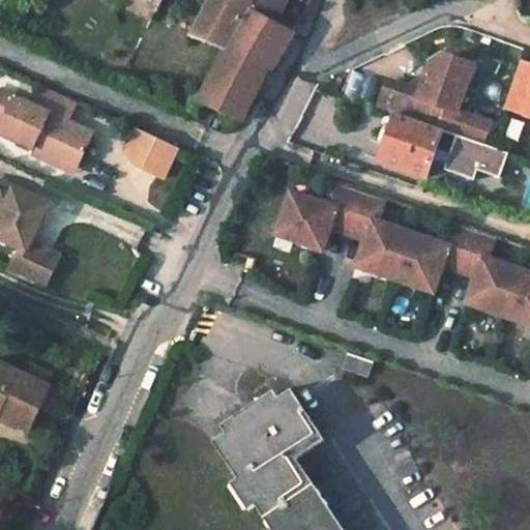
[(153,10),(133,0),(125,0),(124,5),(150,18),(153,10)]
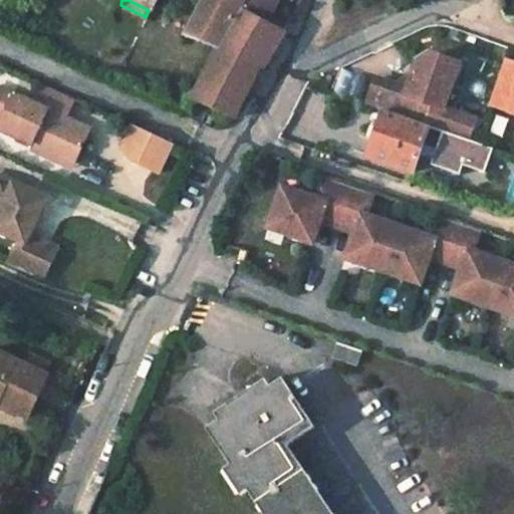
[(154,0),(129,0),(149,10),(150,10),(154,0)]
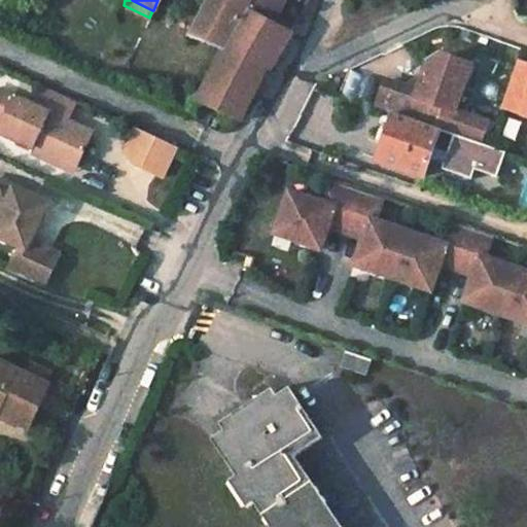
[(206,0),(190,34),(222,50),(248,0),(206,0)]
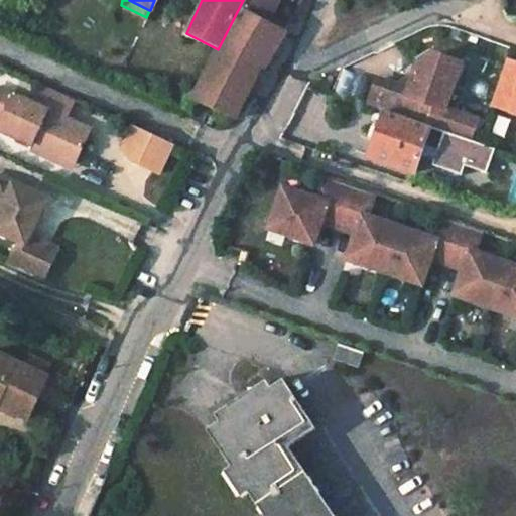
[(264,24),(276,0),(243,0),(218,49),(259,71),(262,72),(266,62),(282,33),(264,24)]
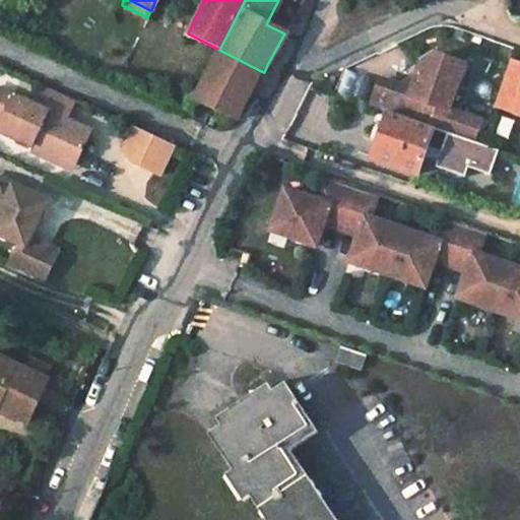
[(219,50),(207,73),(249,95),(261,71),(219,50)]
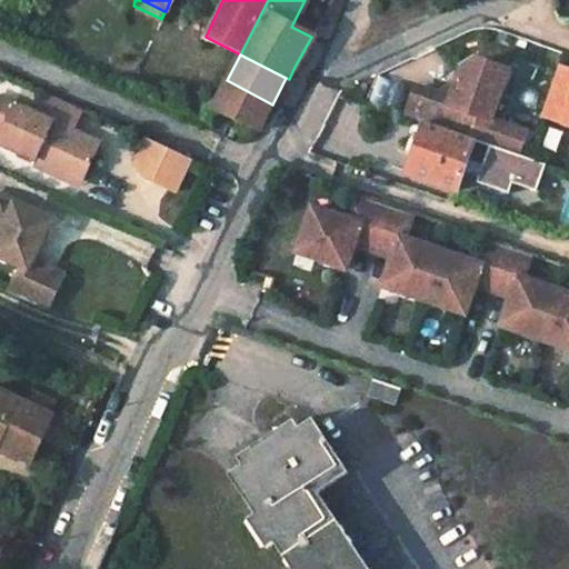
[(492,122),(503,92),(505,91),(506,90),(507,89),(508,88),(509,87),(510,86),(511,85),(511,83),(512,83),(512,82),(513,81),(513,80),(515,79),(515,78),(515,77),(516,76),(516,75),(482,62),(480,62),(476,62),(473,62),(472,63),(471,63),(470,65),(468,66),(467,67),(466,68),(452,101),(418,89),(408,116),(428,123),(471,138),(472,136),(479,118),(492,122)]
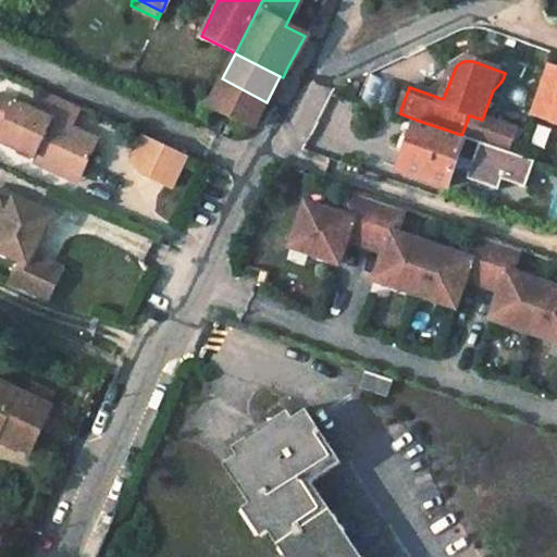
[(528,112),(556,122),(556,67),(545,64),(528,112)]
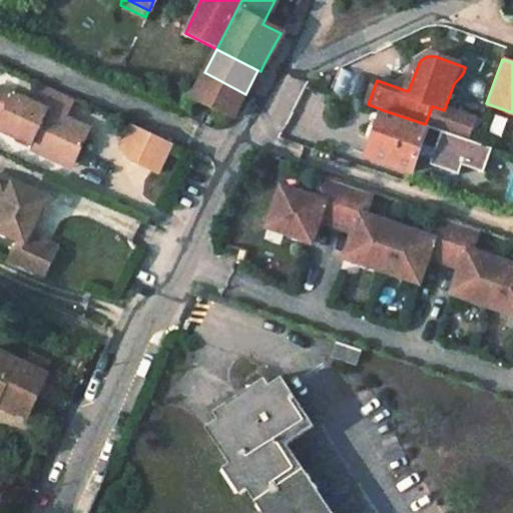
[(232,119),(245,94),(204,72),(189,100),(232,119)]
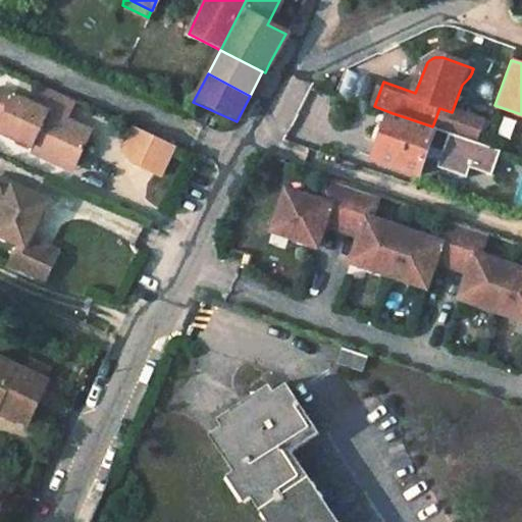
[(68,102),(37,88),(30,104),(61,118),(68,102)]
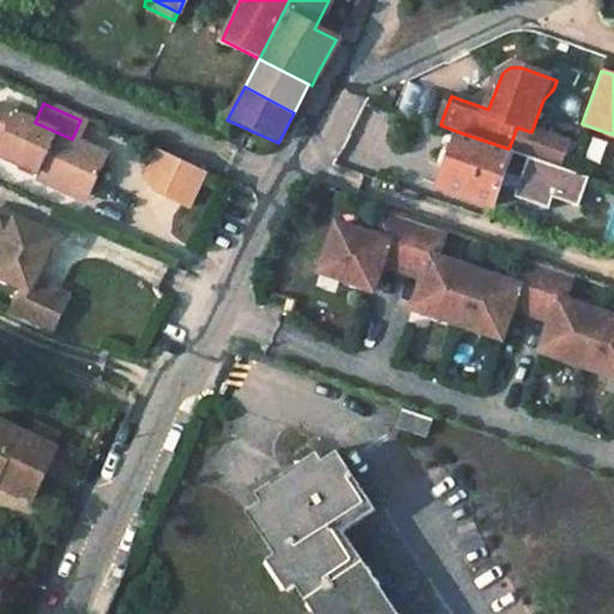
[(0,133),(10,110),(0,107),(0,133)]
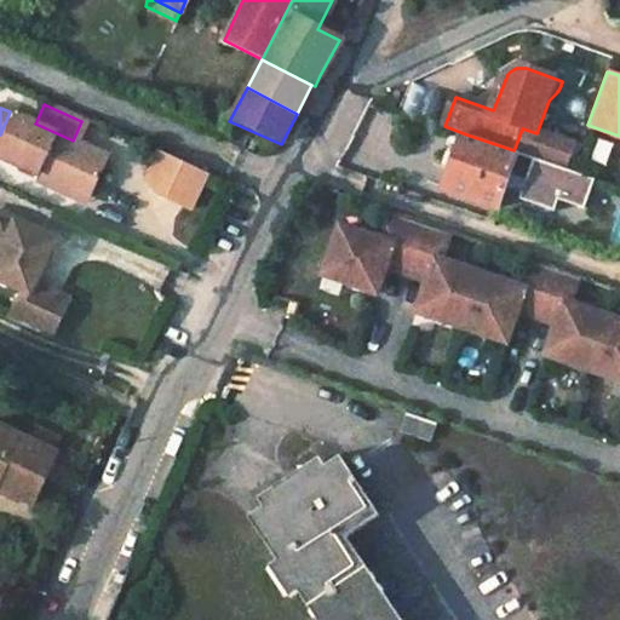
[(35,124),(10,112),(0,135),(0,158),(16,166),(33,173),(30,178),(52,188),(56,179),(85,193),(103,154),(73,141),(35,124)]
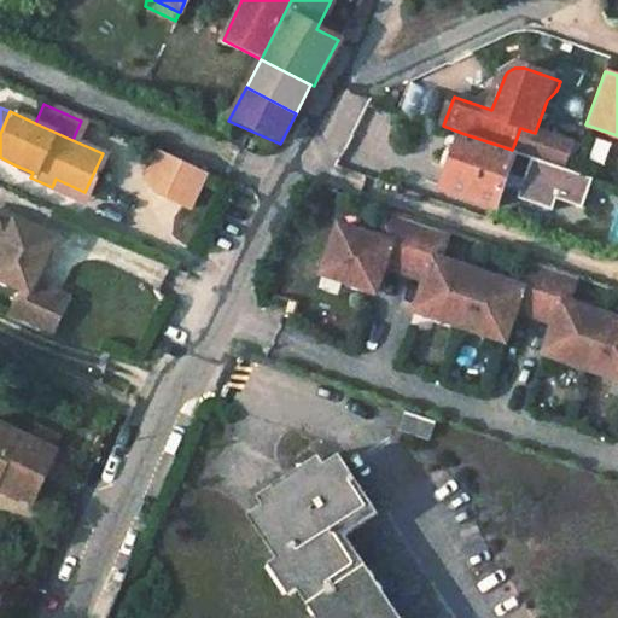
[(520,128),(513,147),(528,152),(535,133),(520,128)]
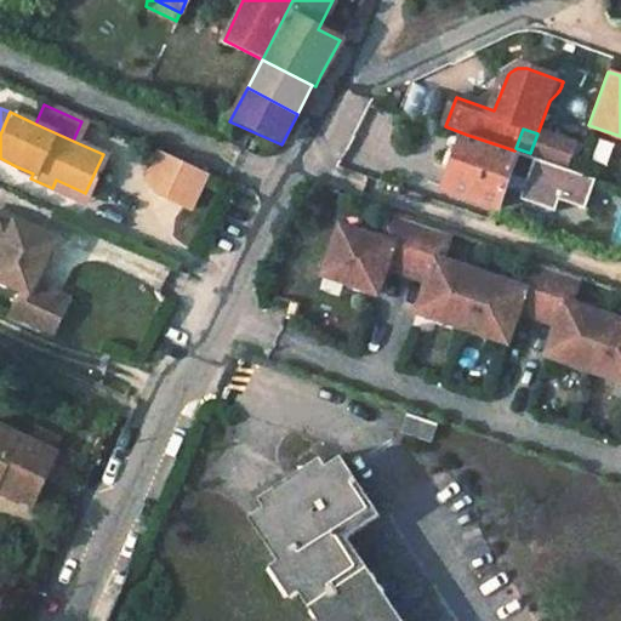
[(467,135),(448,191),(499,209),(507,187),(519,153),(514,151),(467,135)]
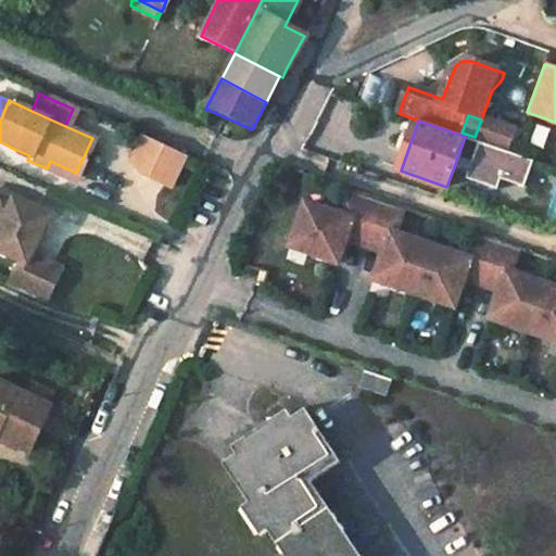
[(168,189),(184,156),(139,136),(127,162),(142,169),(139,175),(168,189)]
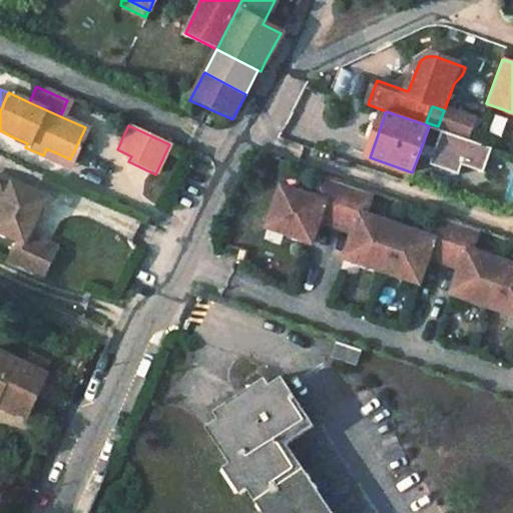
[(429,126),(419,154),(433,159),(431,164),(460,175),(463,165),(485,173),(494,149),(429,126)]
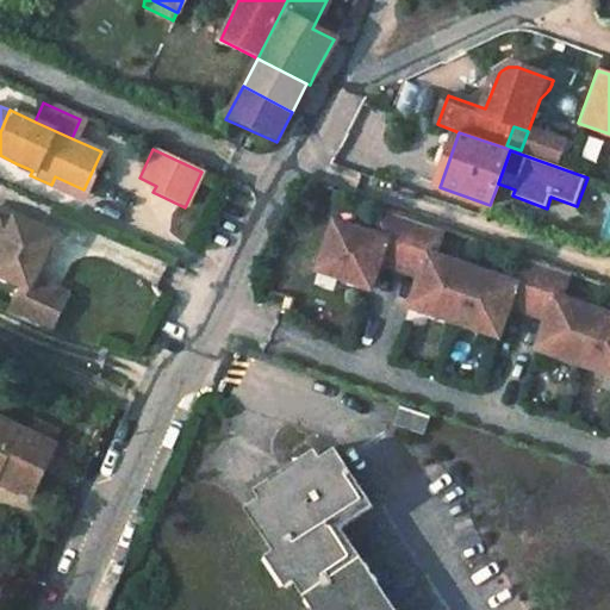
[(13,168),(30,175),(32,170),(16,163),(13,168)]
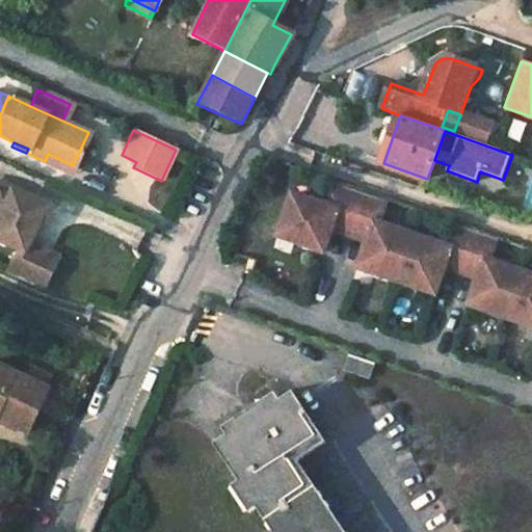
[(69,174),(73,165),(48,154),(45,161),(69,174)]
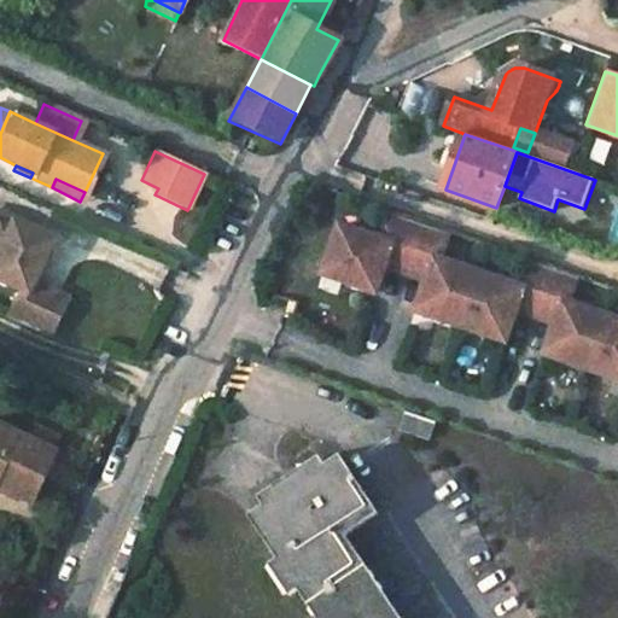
[(425,223),(380,208),(373,232),(340,221),(324,270),(378,290),(386,263),(409,270),(425,223)]
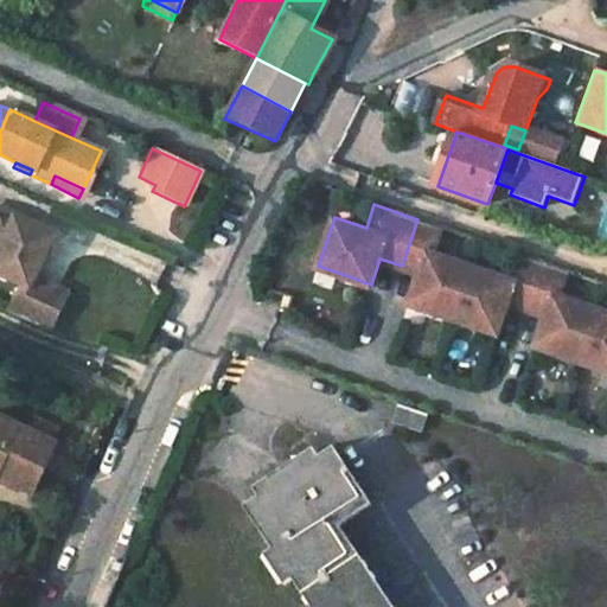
[(443,228),(417,219),(402,266),(421,272),(410,302),(454,318),(473,263),(436,250),(443,228)]
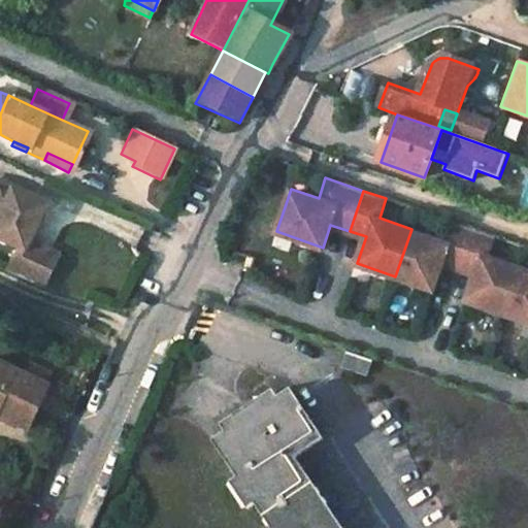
[(28,248),(44,210),(24,201),(22,204),(0,194),(0,244),(17,252),(11,263),(5,275),(40,292),(56,260),(28,248)]
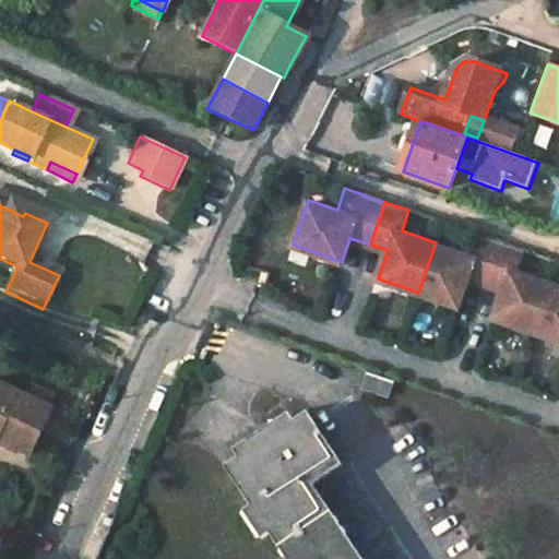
[(436,242),(418,293),(461,307),(470,278),(486,284),(501,240),(477,233),(471,254),(436,242)]
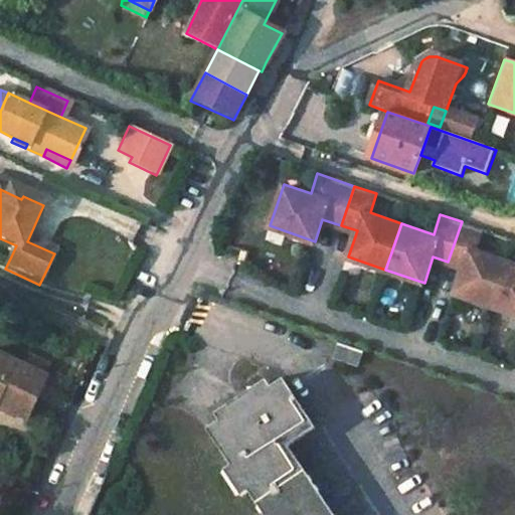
[(485,229),(462,221),(448,262),(465,267),(456,294),(493,306),(508,260),(478,249),(485,229)]
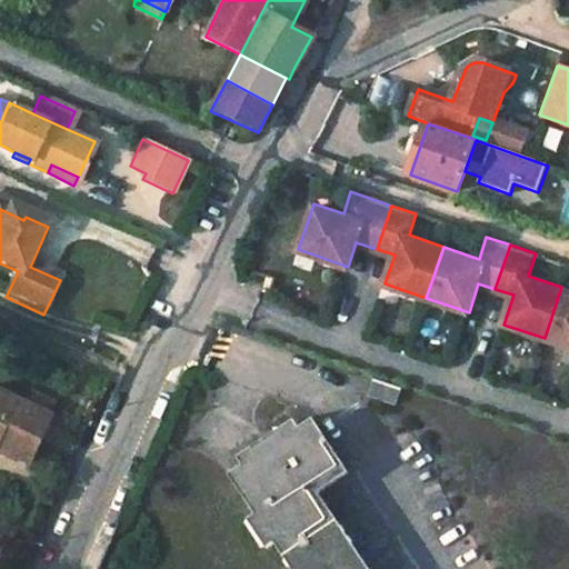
[(568,289),(561,287),(545,338),(568,346),(568,289)]
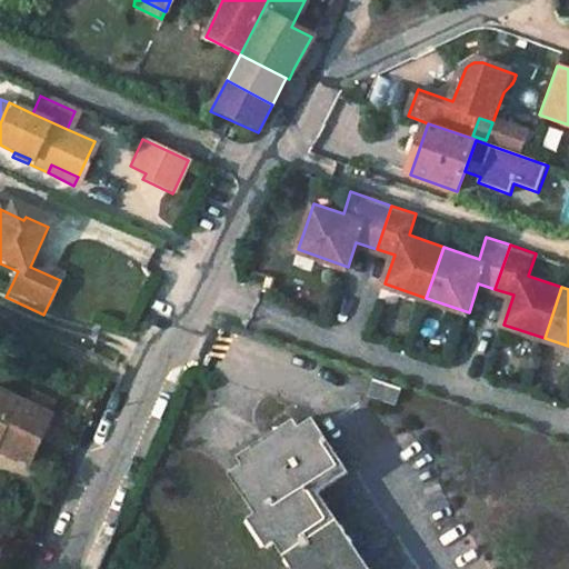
[(372,380),(368,398),(393,407),(399,389),(372,380)]
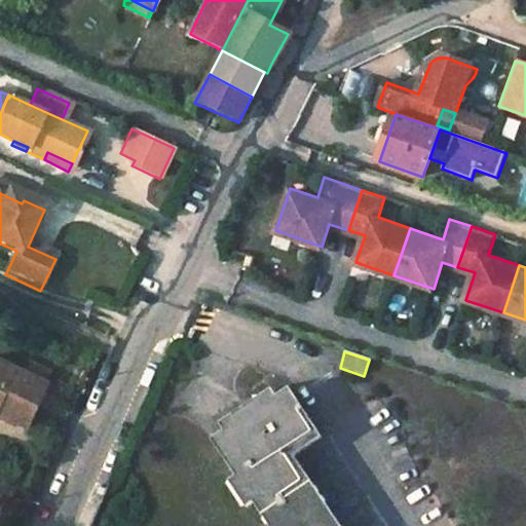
[(44,389),(0,368),(0,419),(25,430),(44,389)]
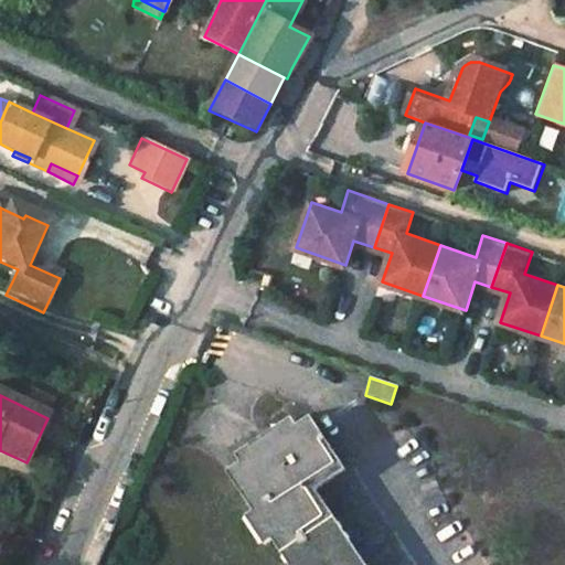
[(304,422),(222,476),(283,564),(360,564),(352,553),(310,491),(338,472),(321,447),(304,422)]
